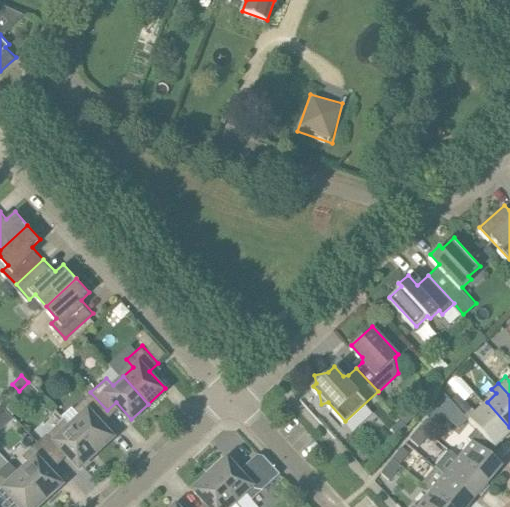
[(97,451),(114,435),(98,418),(107,410),(90,392),(75,407),(81,414),(71,423),(97,451)]
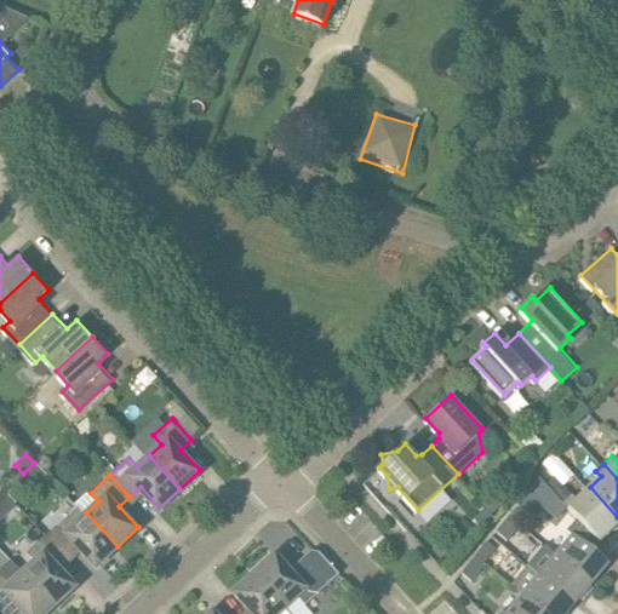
[(617,517),(590,487),(578,497),(573,492),(565,499),(600,539),(617,522),(617,517)]
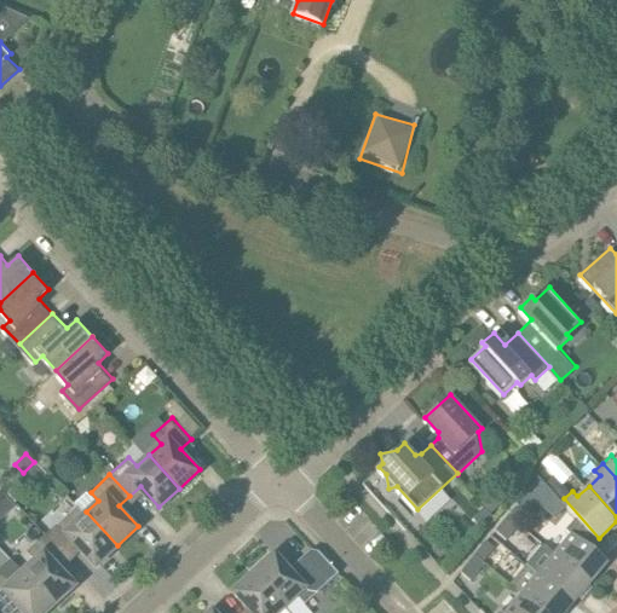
[(486,526),(496,515),(486,505),(477,518),(486,526)]
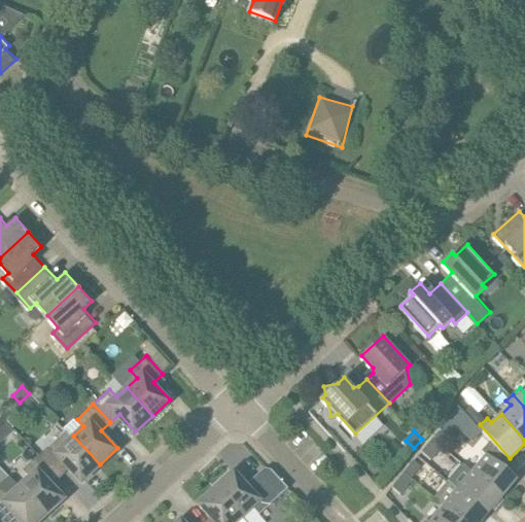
[(100,464),(73,436),(63,445),(57,438),(40,453),(58,471),(67,462),(82,480),(100,464)]
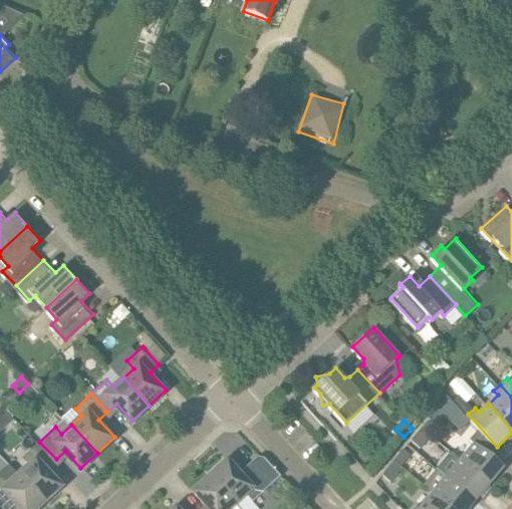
[(419,448),(432,434),(424,427),(411,441),(419,448)]
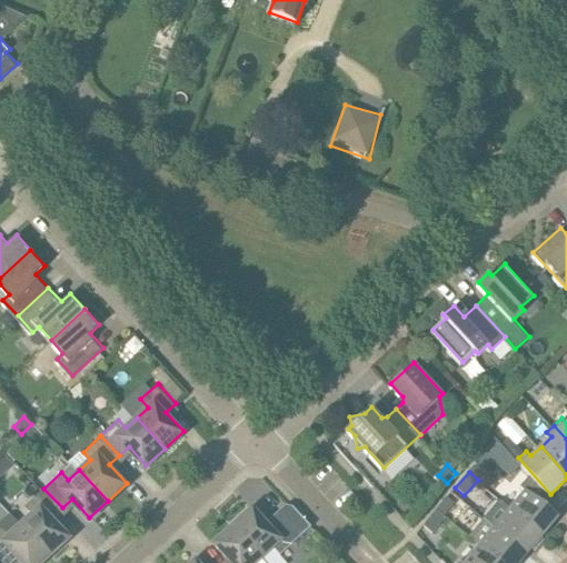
[(543,533),(559,514),(527,486),(511,506),(543,533)]
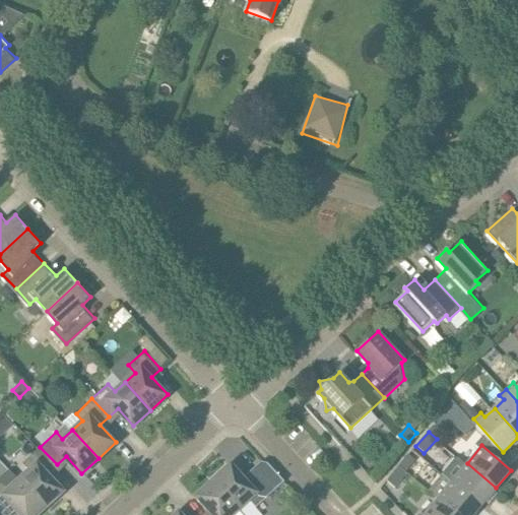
[(47,506),(63,490),(48,473),(57,464),(40,447),(24,461),(30,468),(20,477),(47,506)]
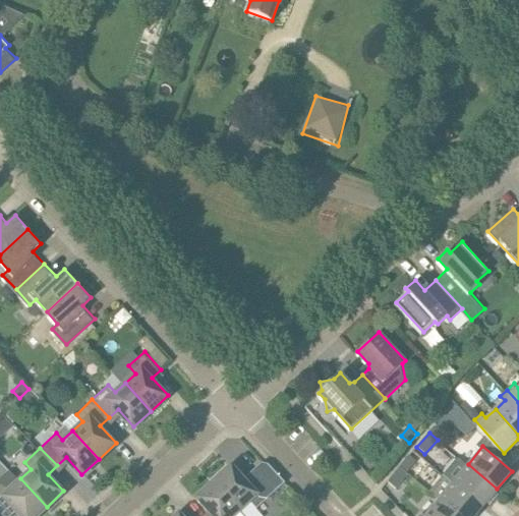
[(0,452),(0,471),(11,460),(2,451),(0,452)]
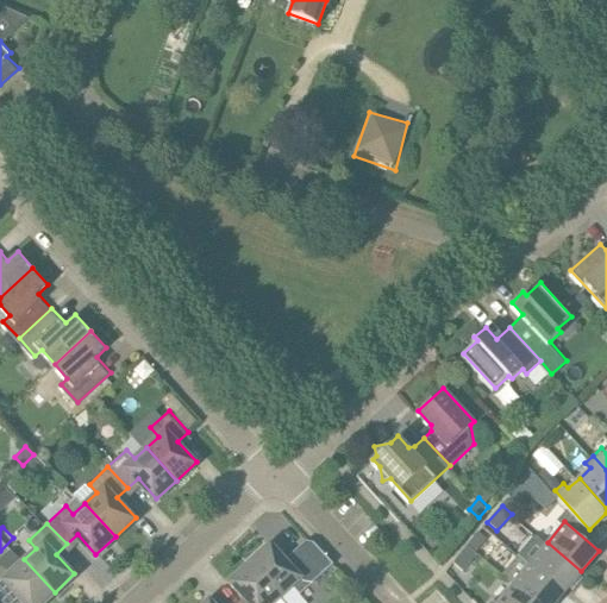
[(477,548),(487,536),(480,529),(469,541),(477,548)]
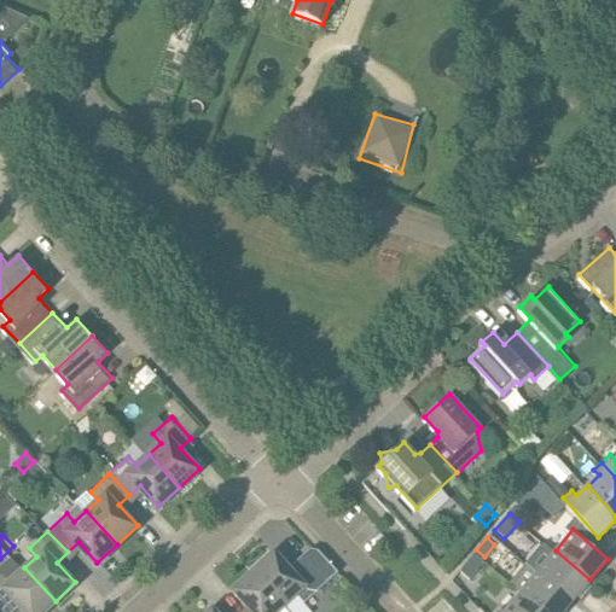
[(294,571),(275,551),(255,570),(285,602),(297,592),(306,600),(325,583),(304,561),(294,571)]
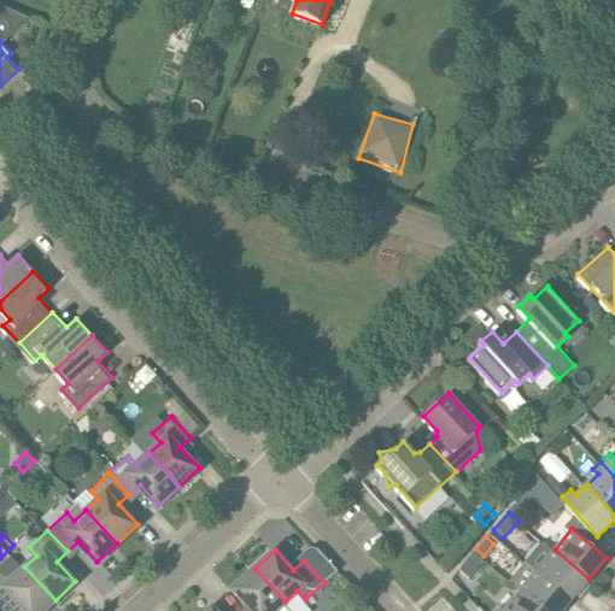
[(573,599),(589,579),(555,550),(538,569),(573,599)]
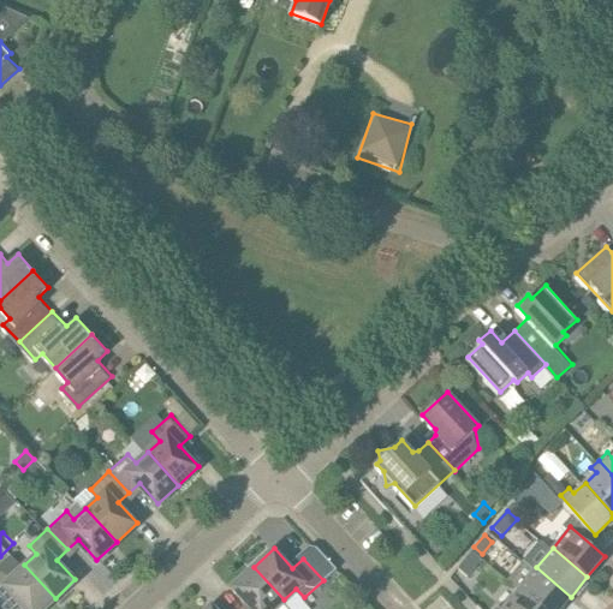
[(469,575),(484,559),(474,550),(459,567),(469,575)]
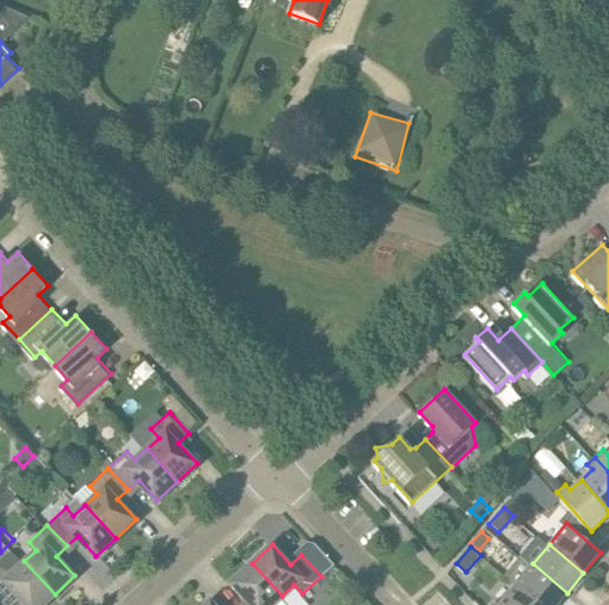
[(555,604),(567,593),(533,563),(522,555),(505,574),(516,584),(541,604),(555,604)]
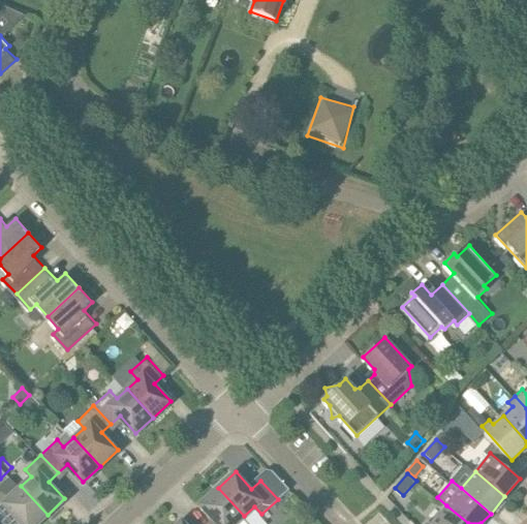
[(36,523),(48,515),(21,486),(10,496),(3,488),(0,491),(0,516),(4,522),(13,514),(24,523),(36,523)]
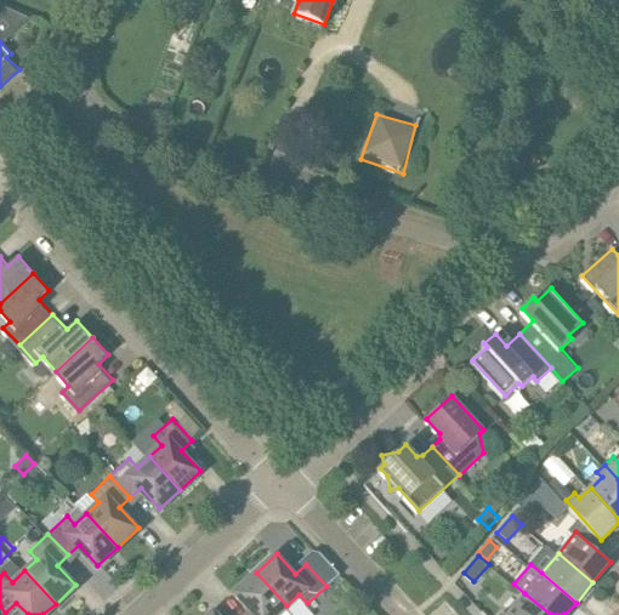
[(276,614),(287,605),(256,573),(236,591),(254,611),(250,614),(276,614)]
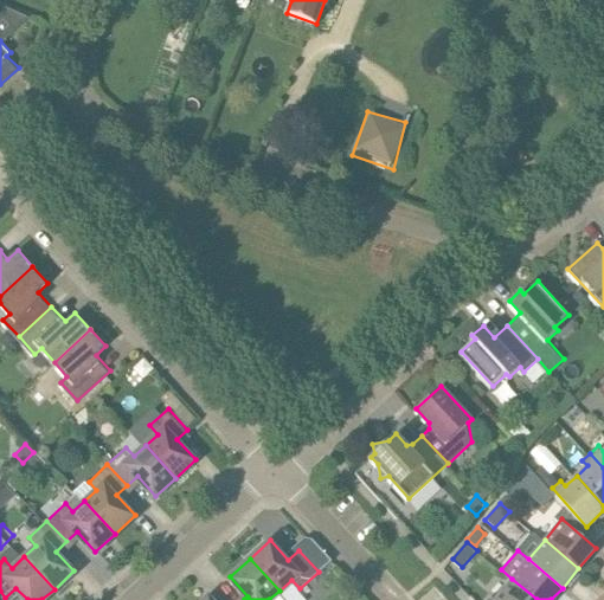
[(496,599),(537,599),(512,579),(495,599),(496,599)]
